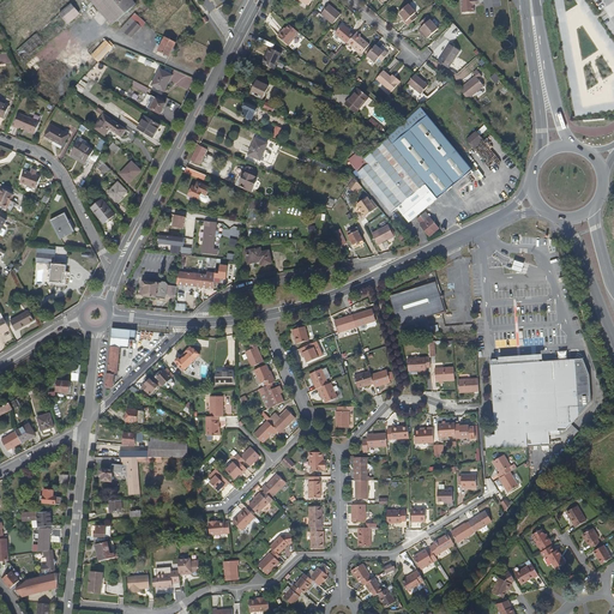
[(131,0),(90,0),(112,25),(136,5),(131,0)]
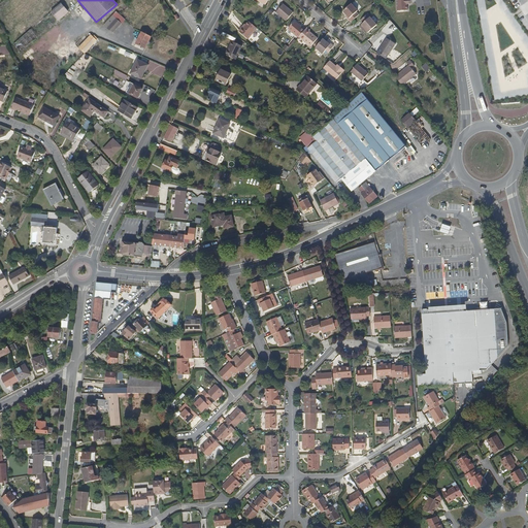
[(396,0),(397,10),(407,10),(407,4),(409,3),(408,0),(396,0)]
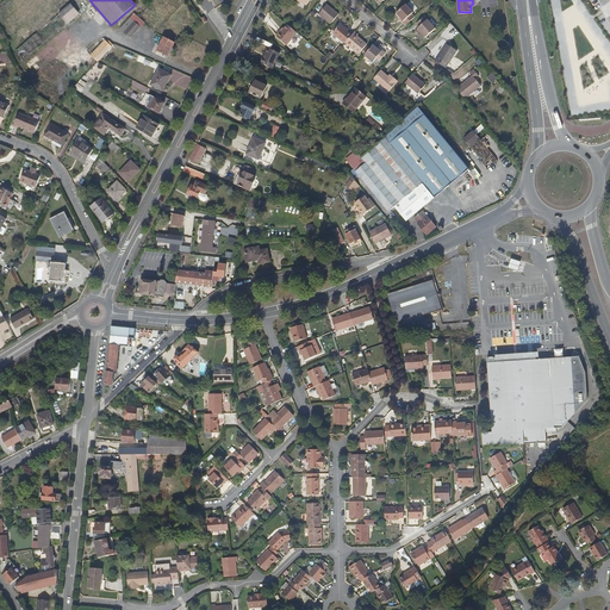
[(70,5),(23,47),(31,56),(79,14),(70,5)]
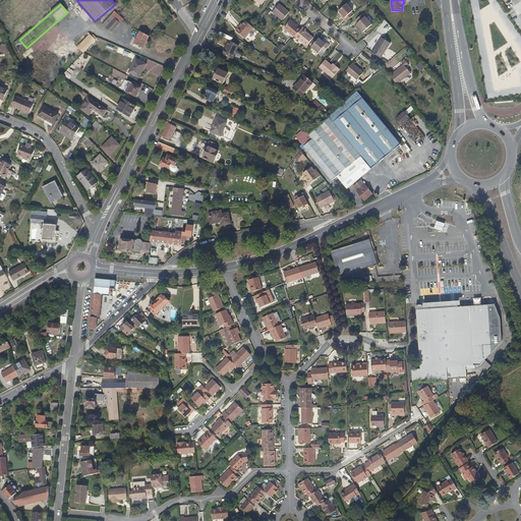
[(346,22),(354,14),(352,11),(353,10),(347,4),(339,11),(342,15),(345,18),(343,19),(346,22)]
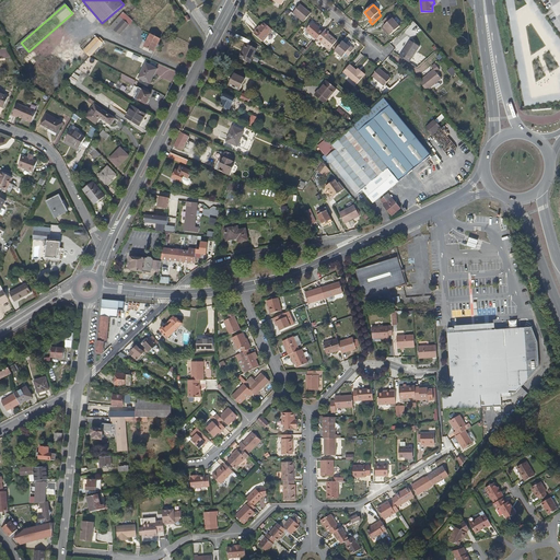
[(293,13),(304,23),(312,13),(306,9),(305,10),(300,6),(293,13)]
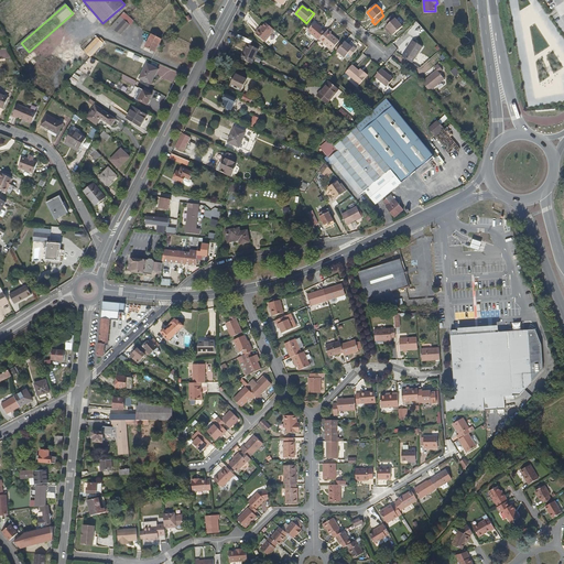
[(387,28),(392,34),(393,34),(402,26),(392,15),(383,23),(387,28)]
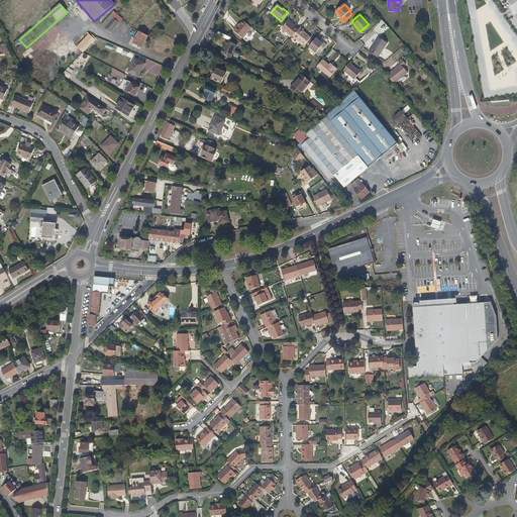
[(117,15),(114,19),(118,23),(122,19),(117,15)]
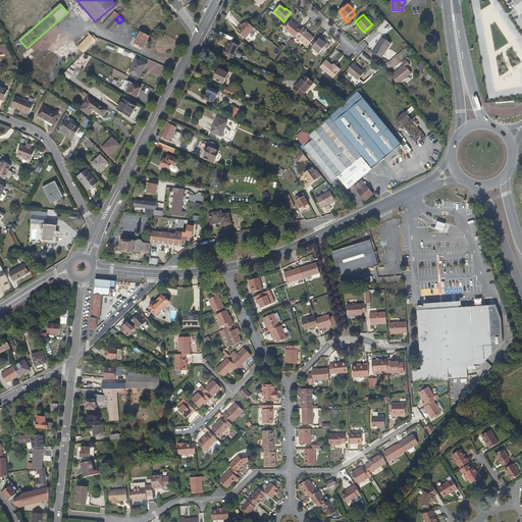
[(119,23),(115,19),(111,16),(103,25),(111,34),(119,23)]
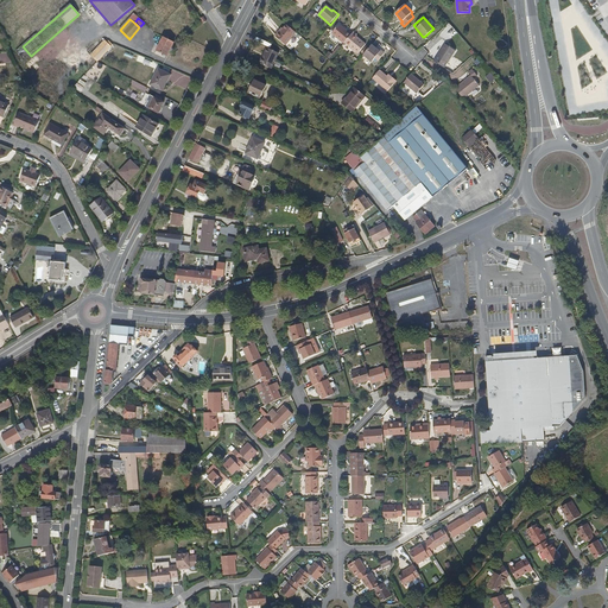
[(331,33),(344,44),(344,43),(353,33),(349,31),(348,31),(340,24),(331,33)]
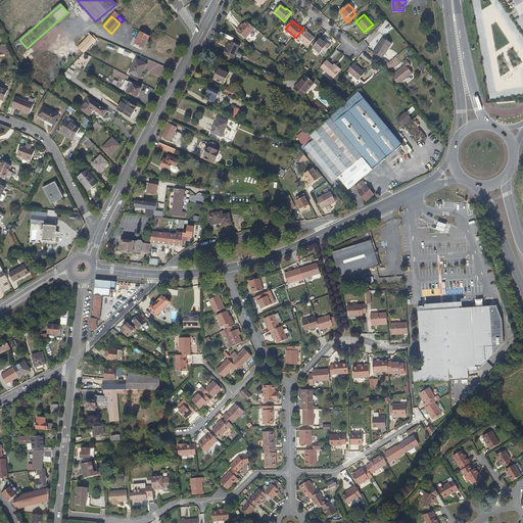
[(253,27),(246,21),(243,25),(242,27),(241,26),(237,31),(245,38),(254,28),(253,27)]
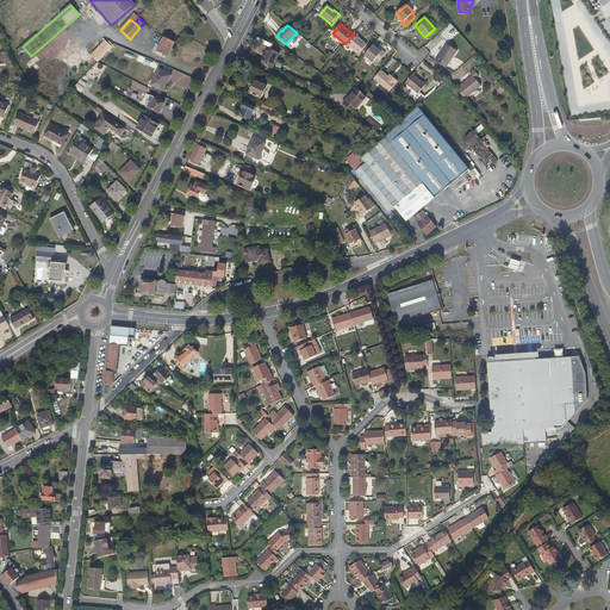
[(421,39),(424,37),(418,30),(415,33),(421,39)]
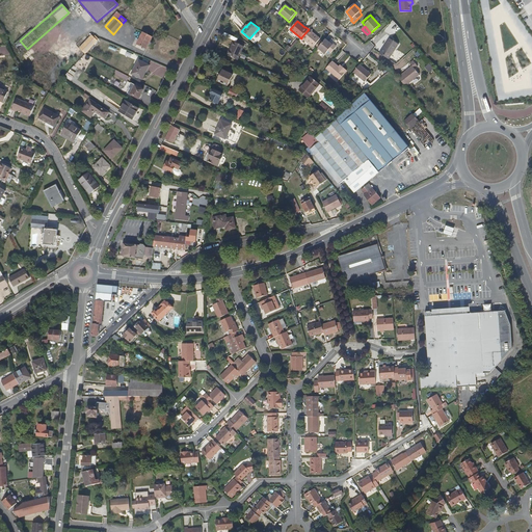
[(309,29),(301,37),(313,47),(320,38),(312,31),(313,30),(310,27),(309,29)]
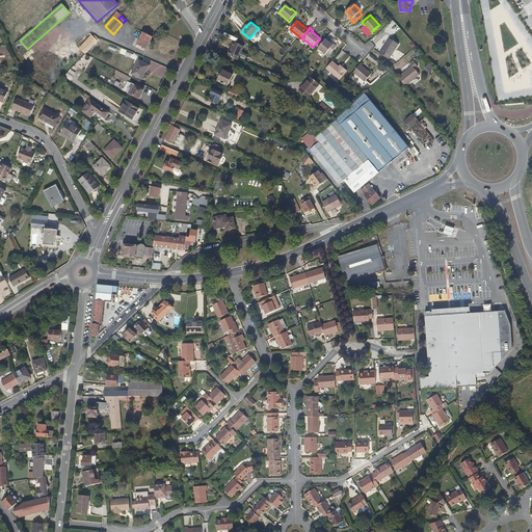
[(142,33),(137,45),(147,49),(152,37),(142,33)]
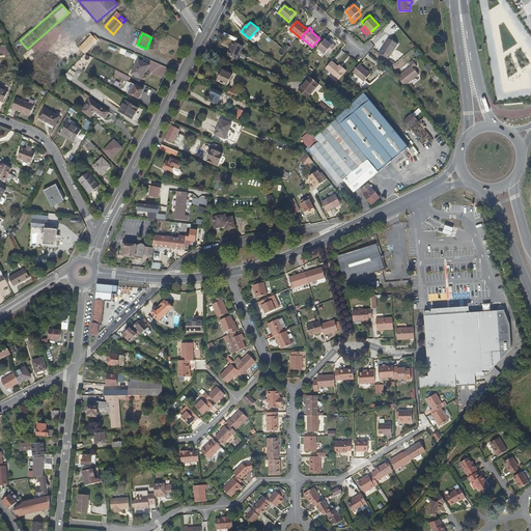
[(87,52),(96,43),(92,38),(82,46),(87,52)]
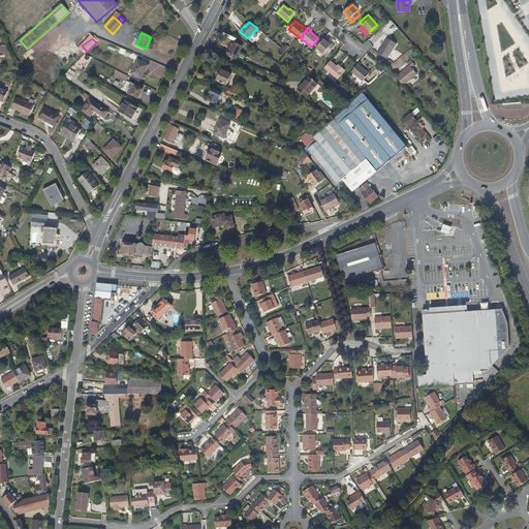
[(379,54),(386,59),(397,44),(391,40),(387,38),(382,45),(383,47),(379,54)]
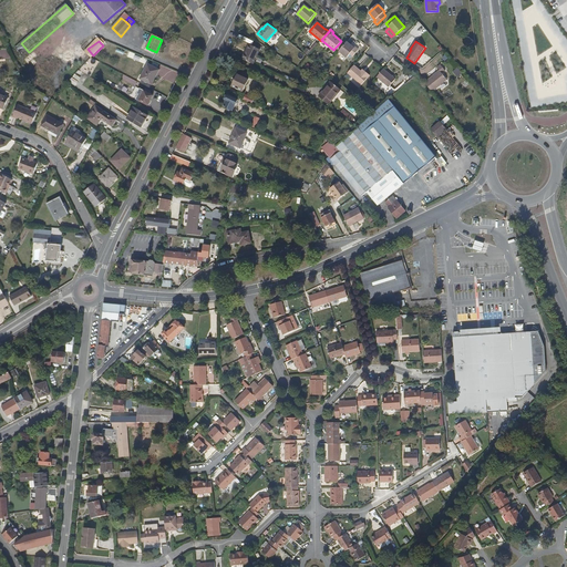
[(348,42),(339,51),(347,58),(350,54),(352,57),(359,50),(357,48),(354,48),(353,47),(348,42)]
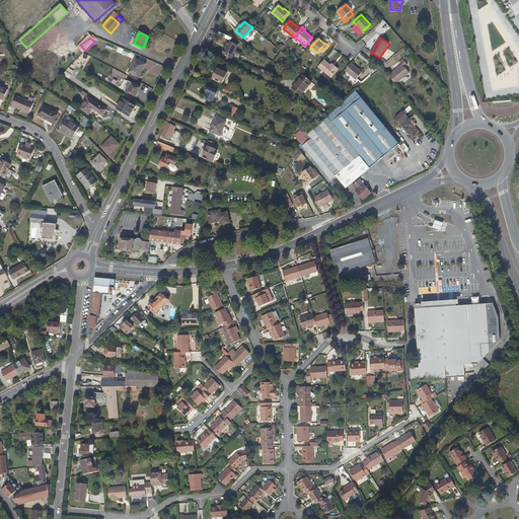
[(228,41),(222,54),(232,59),(238,46),(228,41)]
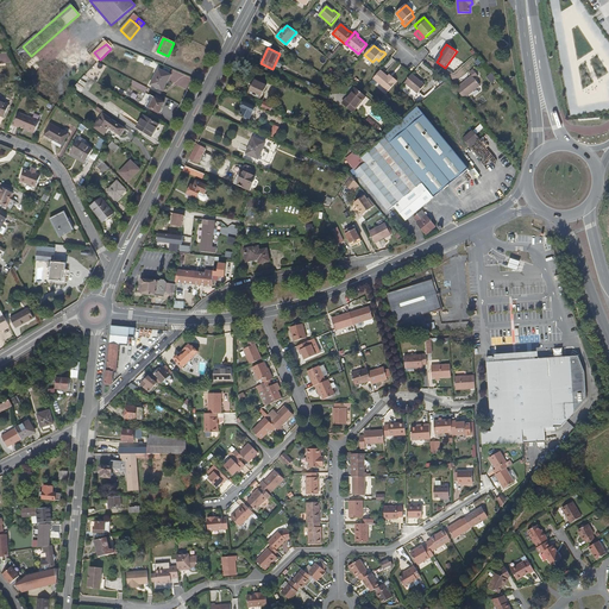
[(158,69),(150,85),(163,92),(171,75),(158,69)]
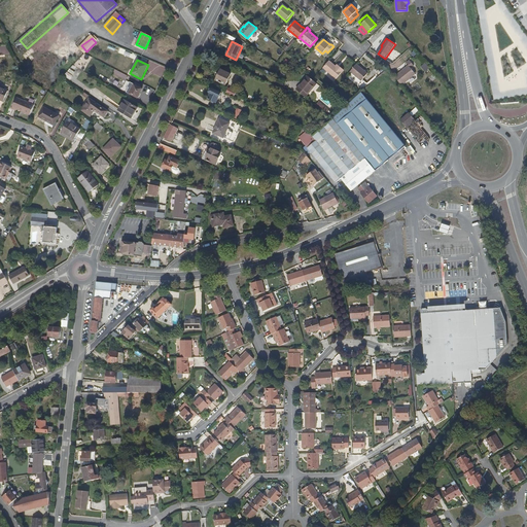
[(407,63),(409,65),(410,67),(406,70),(403,69),(394,76),(401,85),(416,74),(411,68),(414,66),(410,60),(407,63)]
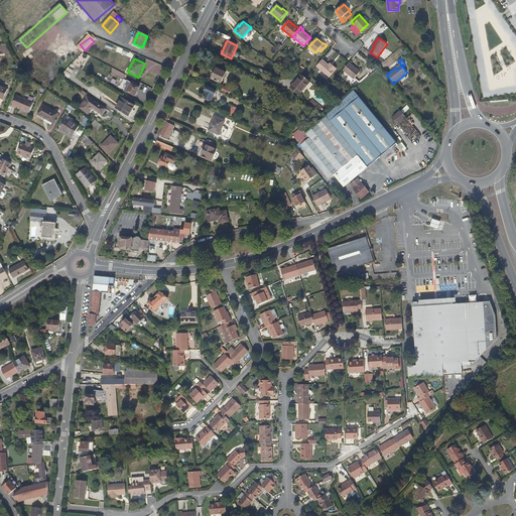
[(323,59),(316,67),(330,78),(337,69),(333,66),(331,67),(329,65),(323,59)]
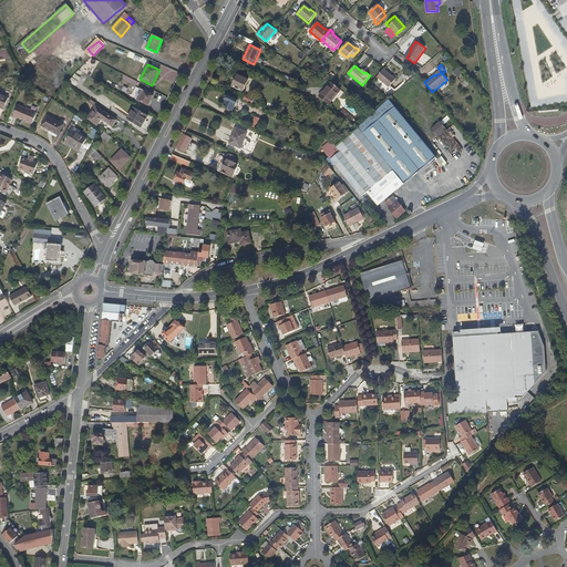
[(457,66),(452,71),(457,76),(462,72),(457,66)]
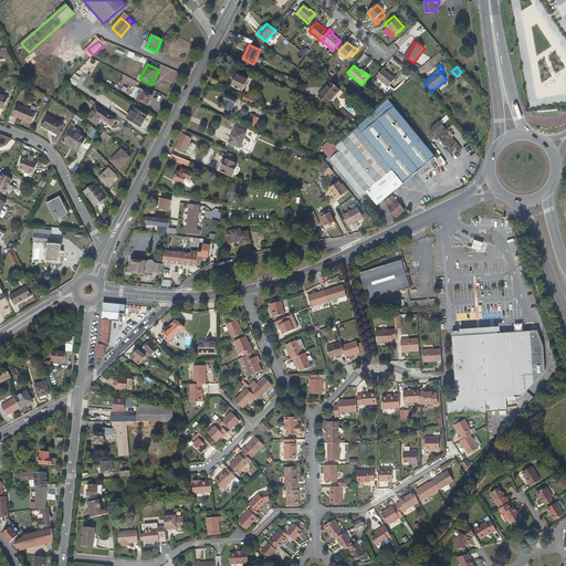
[(383,70),(376,77),(388,86),(395,79),(383,69),(383,70)]
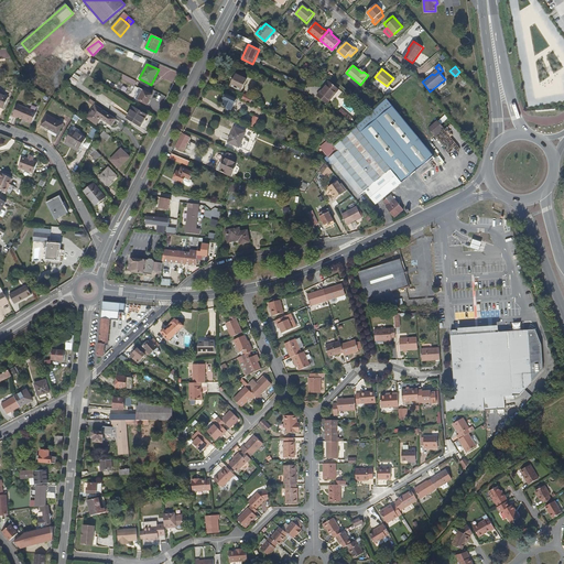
[(239,71),(231,86),(241,91),(249,75),(239,71)]
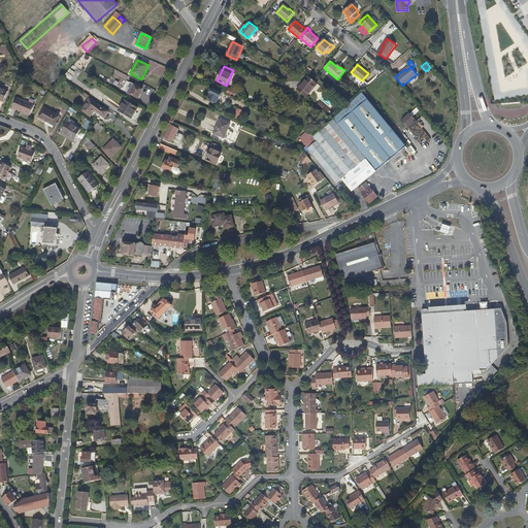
[(96,75),(98,71),(92,67),(89,72),(96,75)]
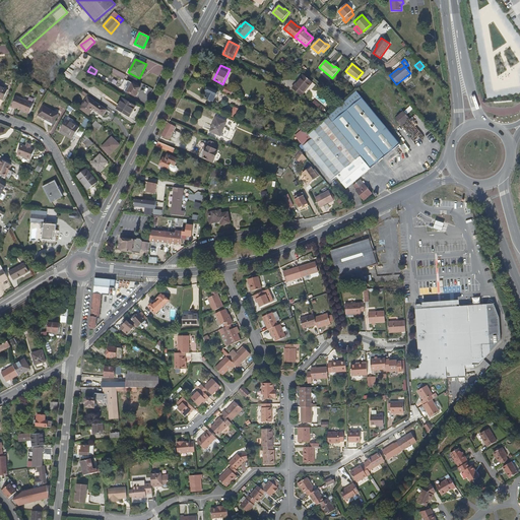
[(69,68),(63,75),(69,79),(74,72),(69,68)]
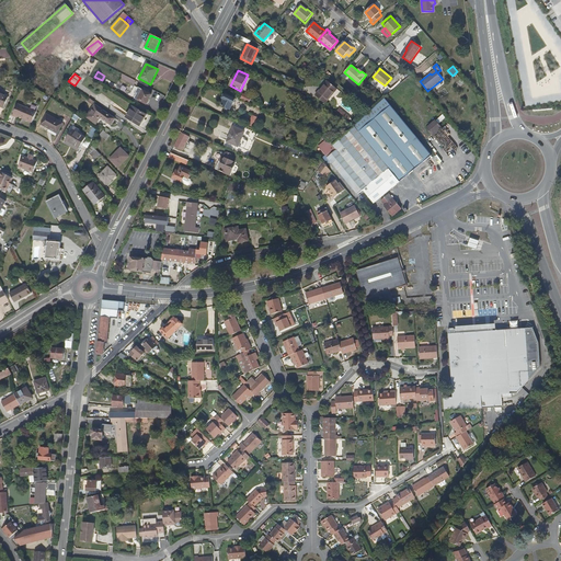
[(328,81),(316,95),(324,103),(336,89),(328,81)]
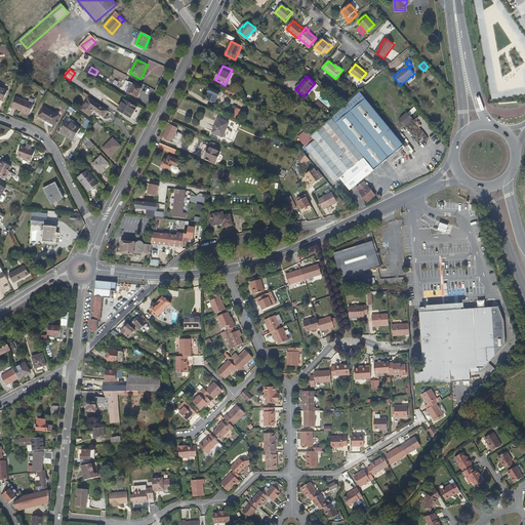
[(134,84),(129,93),(137,98),(143,89),(134,84)]
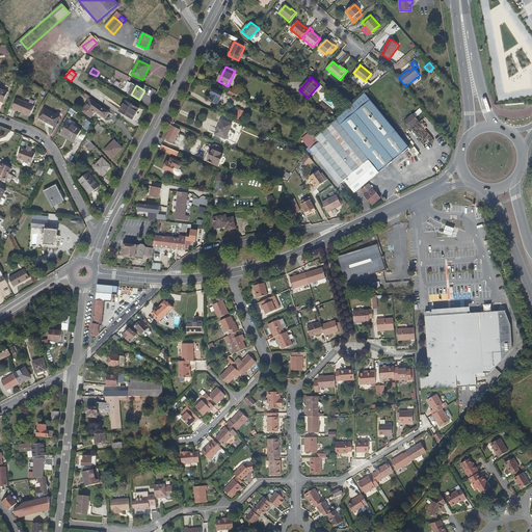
[(0,87),(0,101),(3,103),(8,91),(0,87)]
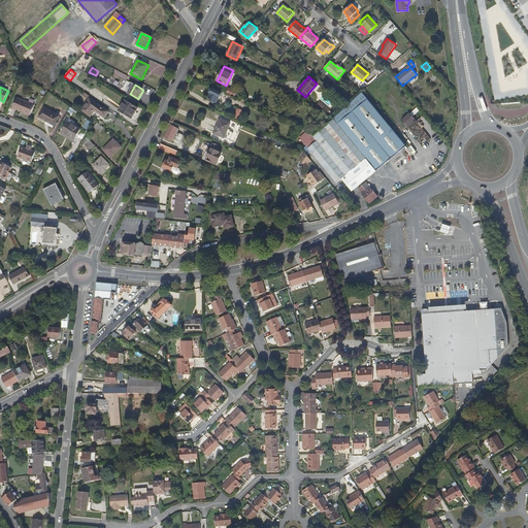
[(222,93),(212,88),(210,92),(211,93),(208,99),(217,103),(222,93)]
